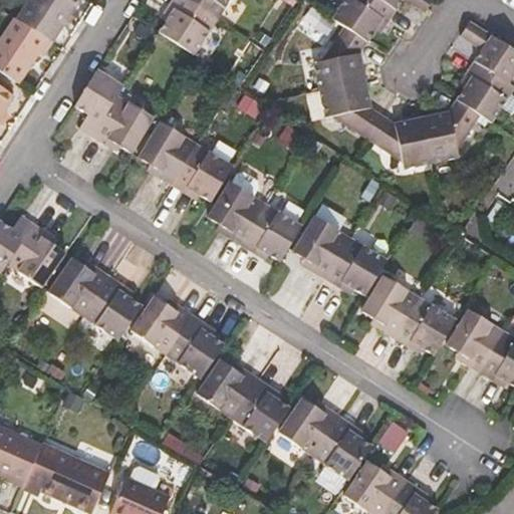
[(28,0),(16,19),(52,42),(70,14),(80,0),(28,0)]
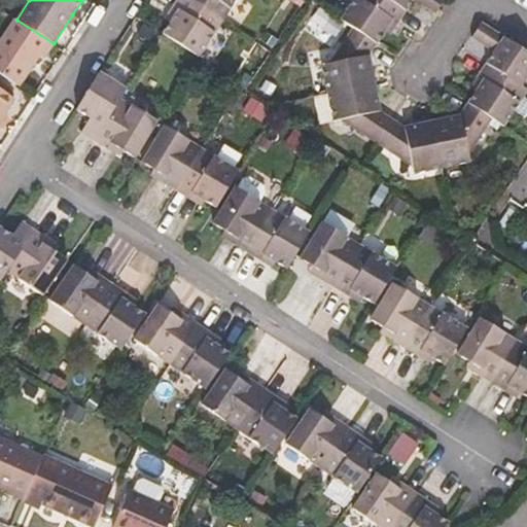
[(222,21),(189,0),(177,0),(173,7),(178,10),(171,23),(163,34),(199,58),(222,21)]
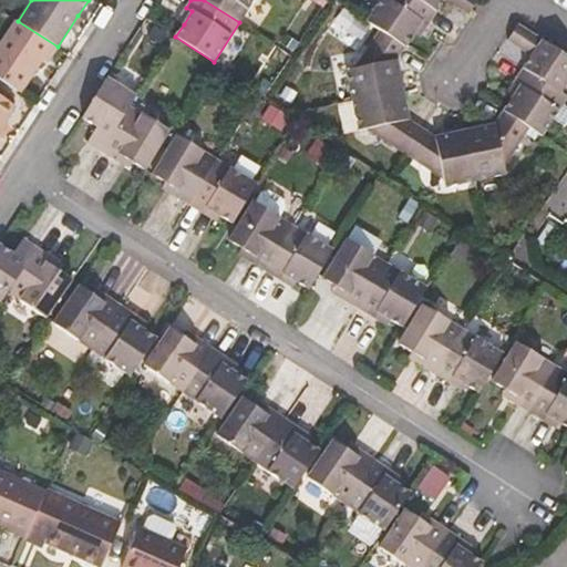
[(204,0),(239,22),(254,0),(204,0)]
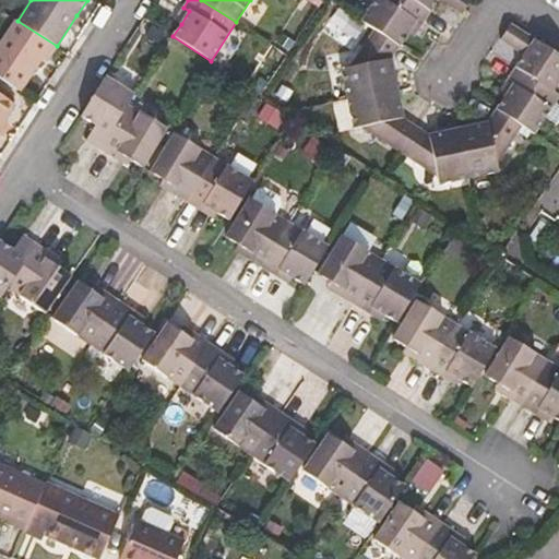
[(376,0),(363,21),(375,30),(400,46),(407,34),(416,22),(421,25),(430,11),(413,0),(376,0)]
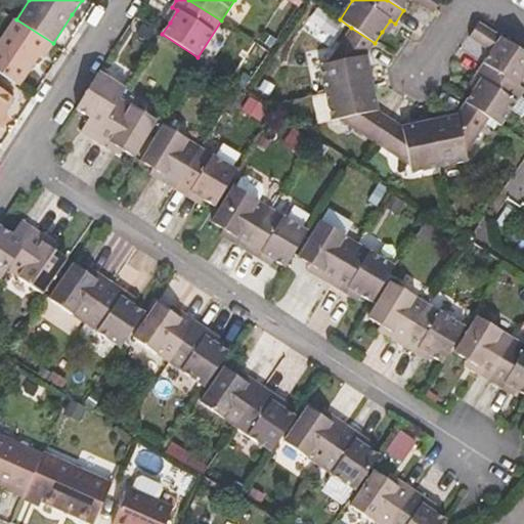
[(387,0),(403,10),(410,0),(411,0),(433,13),(442,0),(387,0)]
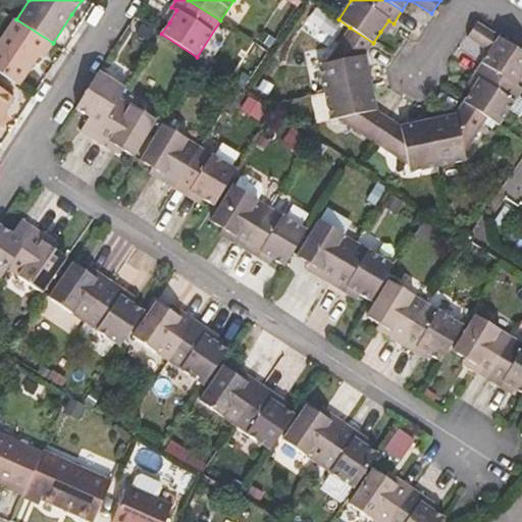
[(176,10),(171,7),(164,19),(169,22),(176,10)]
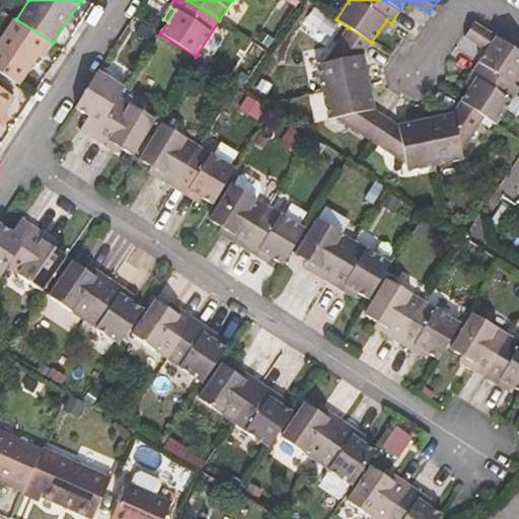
[(308,19),(319,27),(327,16),(315,8),(308,19)]
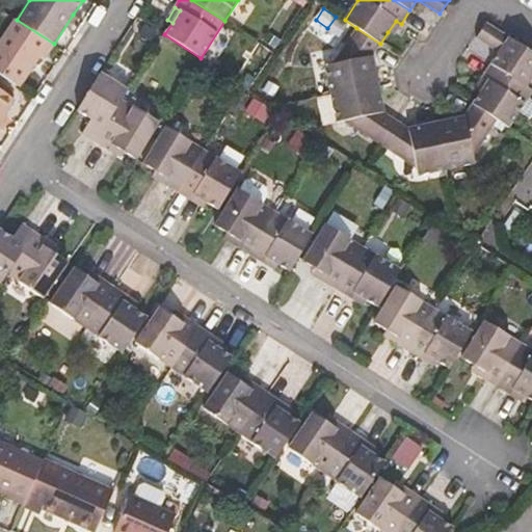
[(0,74),(20,87),(40,56),(41,57),(44,59),(54,44),(17,20),(15,19),(0,40),(0,74)]
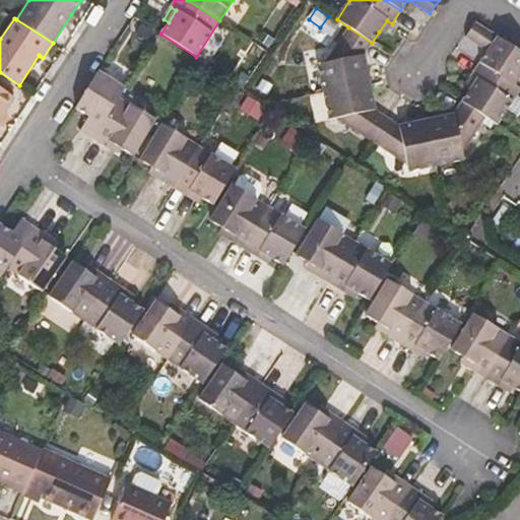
[(387,20),(379,31),(384,35),(392,23),(387,20)]
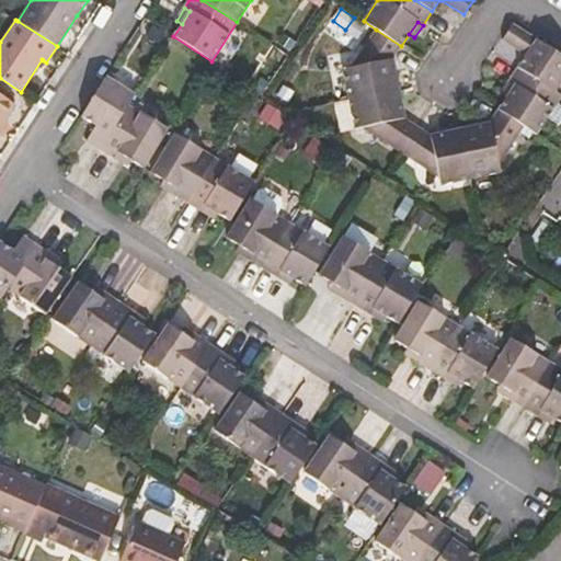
[(560,82),(560,55),(547,47),(513,24),(502,41),(526,56),(518,68),(554,92),(560,82)]
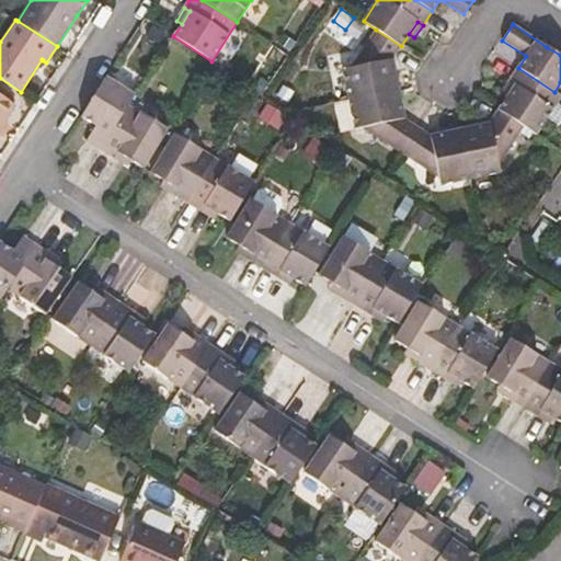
[(401,46),(376,30),(352,68),(343,70),(348,100),(399,89),(392,59),(401,46)]
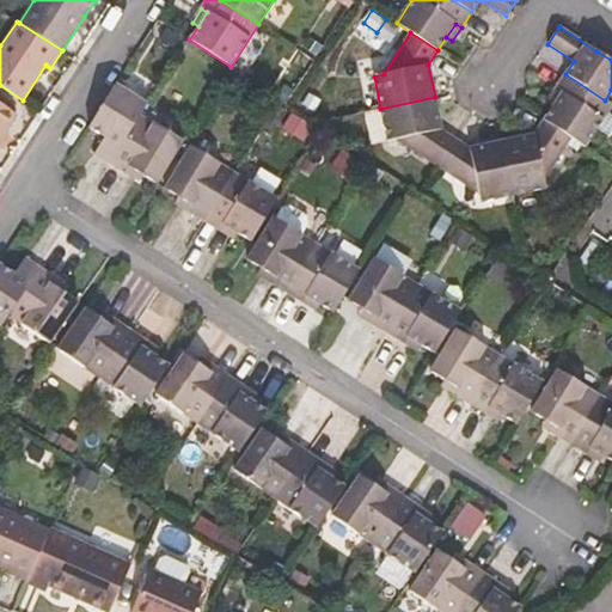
[(611,60),(611,51),(601,46),(597,51),(611,60)]
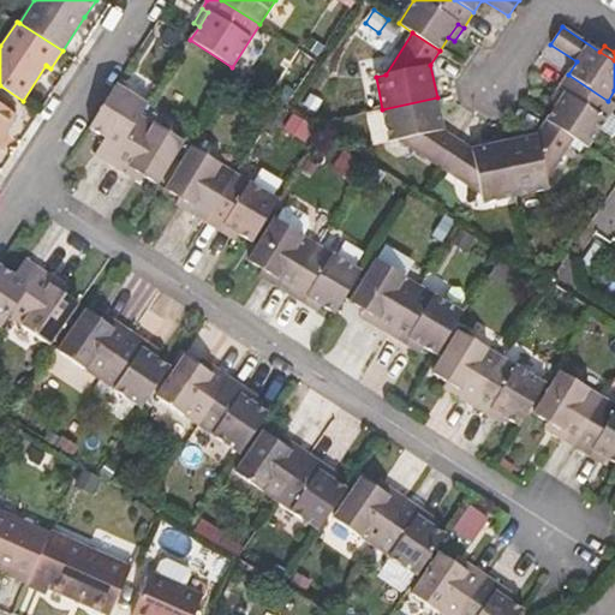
[(298,55),(292,67),(302,73),(309,61),(298,55)]
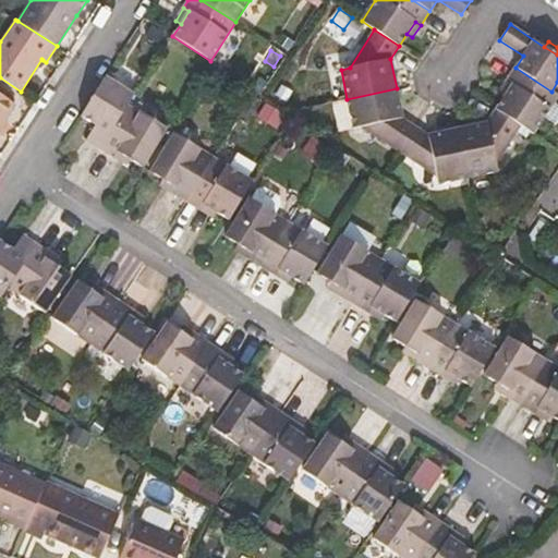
[(520,125),(533,134),(557,96),(557,95),(552,92),(516,68),(506,82),(512,85),(504,97),(496,109),(520,125)]
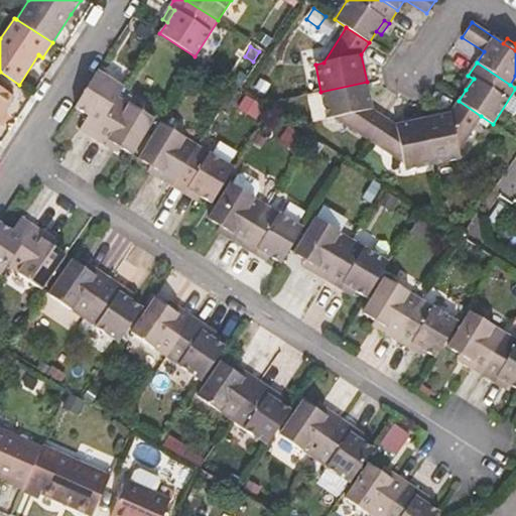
[(123,89),(97,73),(75,109),(88,117),(80,129),(93,138),(118,97),(123,89)]
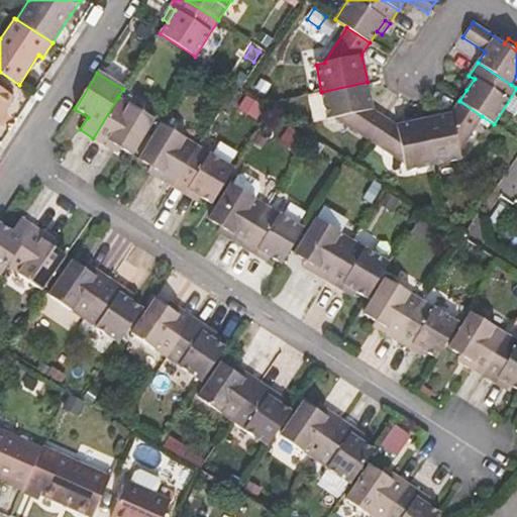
[(475,79),(469,76),(461,87),(467,90),(475,79)]
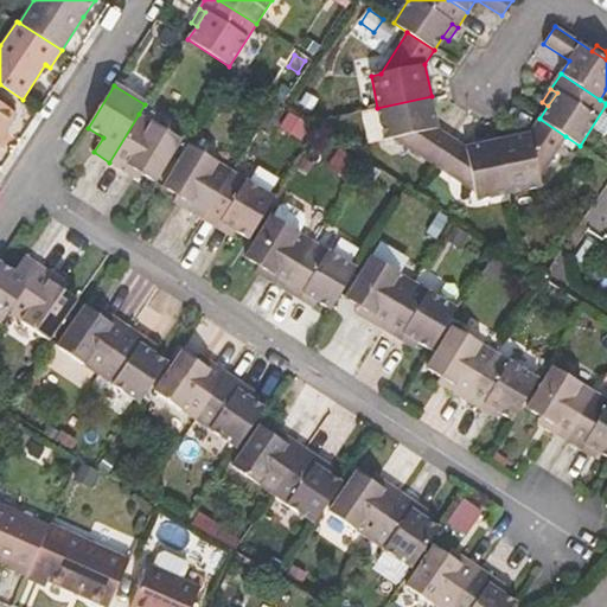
[(432,96),(377,108),(384,140),(394,138),(434,165),(452,138),(439,129),(432,96)]
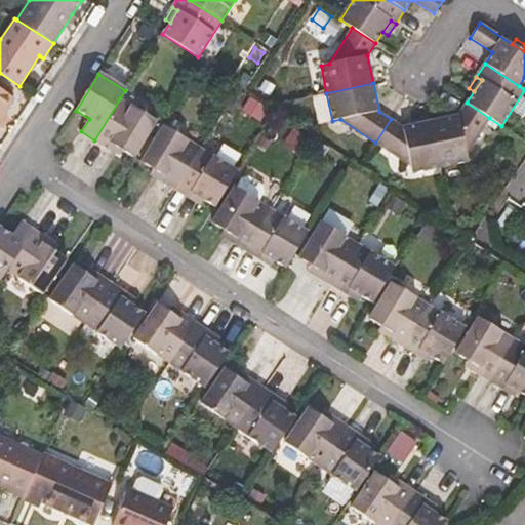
[(0,119),(14,97),(0,87),(0,119)]
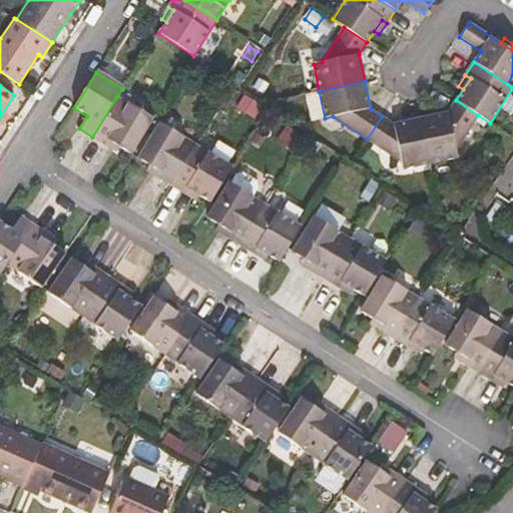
[(117,96),(92,137),(105,145),(108,140),(120,147),(131,154),(153,118),(117,96)]
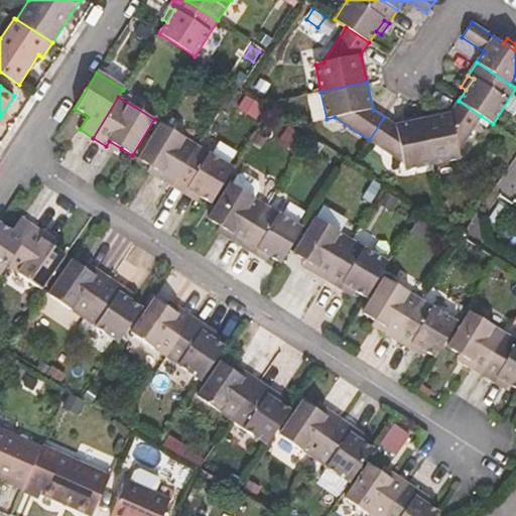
[(450,113),(423,119),(432,165),(461,159),(459,151),(481,116),(459,101),(450,113)]
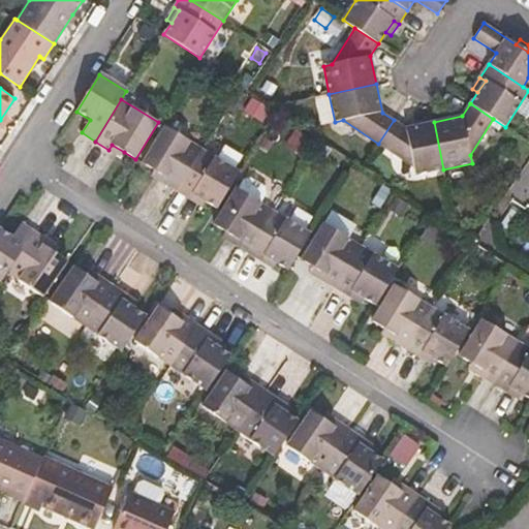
[(406,128),(394,120),(378,144),(413,166),(415,175),(443,169),(434,122),(406,128)]
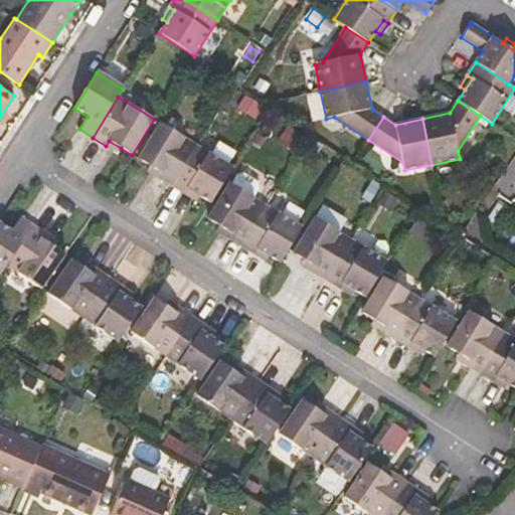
[(172,186),(197,145),(161,123),(139,159),(151,166),(162,172),(159,178),(172,186)]
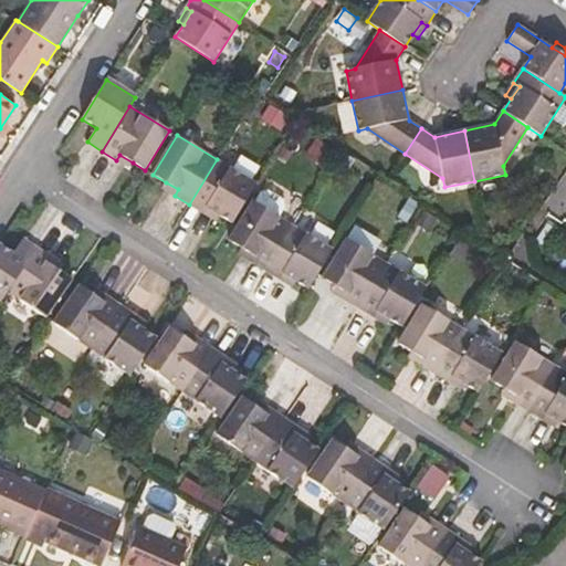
[(232,223),(257,184),(217,159),(189,205),(203,213),(207,208),(220,216),(232,223)]
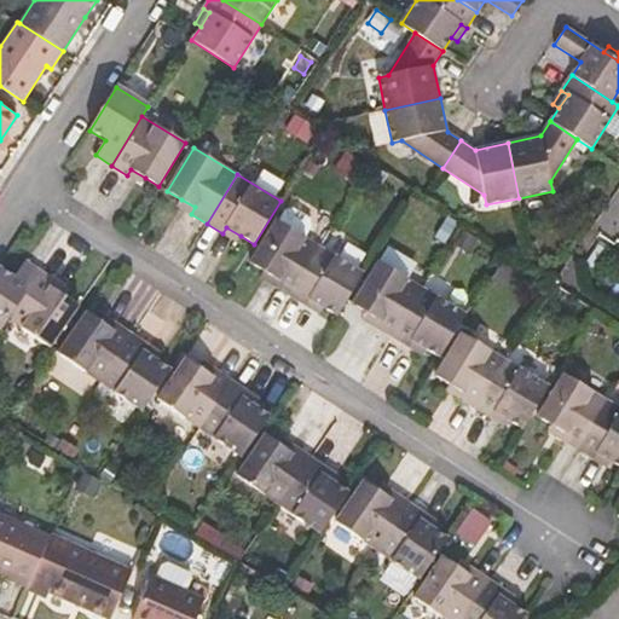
[(195,207),(181,200),(177,206),(191,214),(195,207)]
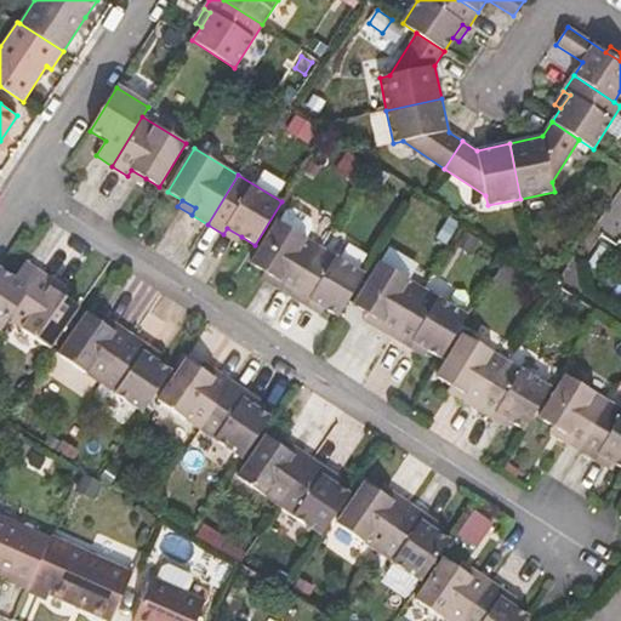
[(279,222),(278,221),(261,248),(251,263),(265,272),(279,280),(275,286),(291,296),(322,248),(305,238),(312,226),(311,220),(292,209),(286,210),(279,222)]
